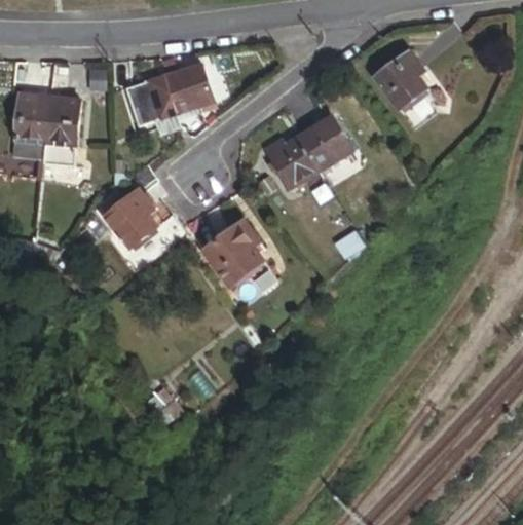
[(374,79),(399,113),(430,90),(417,74),(421,71),(409,54),(374,79)]
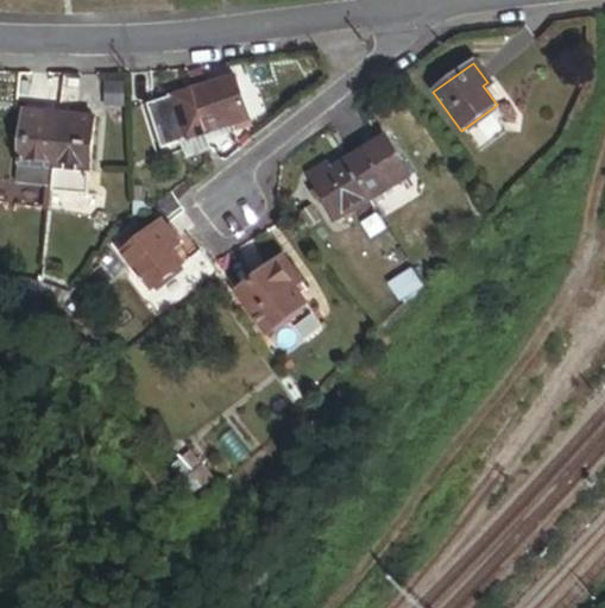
[(202,136),(249,123),(235,75),(189,88),(202,136)]
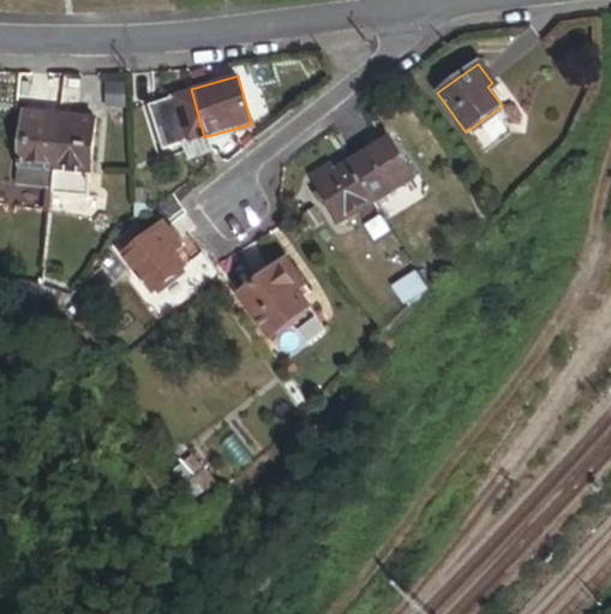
[(124,105),(124,82),(105,82),(105,105),(124,105)]
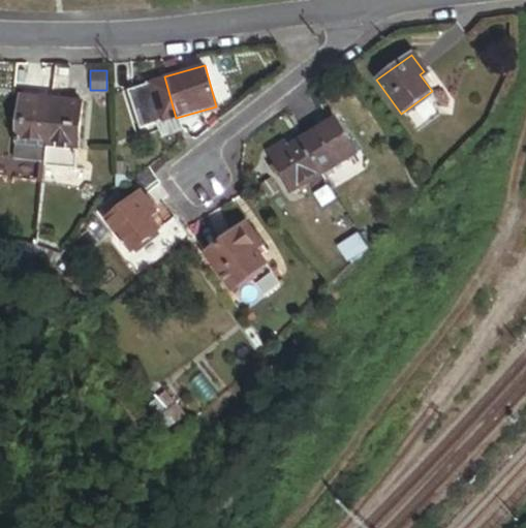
[(179,130),(176,118),(164,76),(125,87),(136,129),(154,124),(157,136),(179,130)]
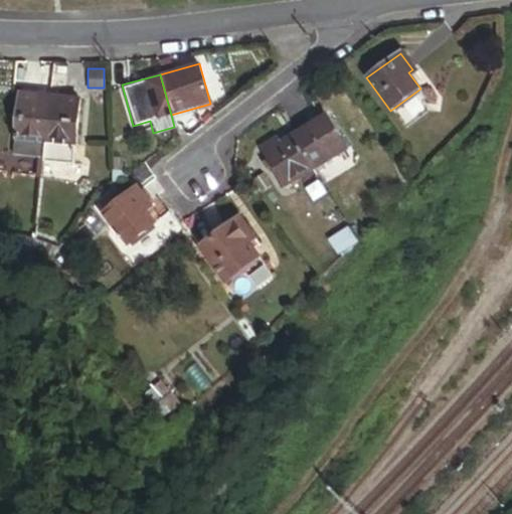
[(10,152),(41,156),(48,94),(17,90),(10,152)]
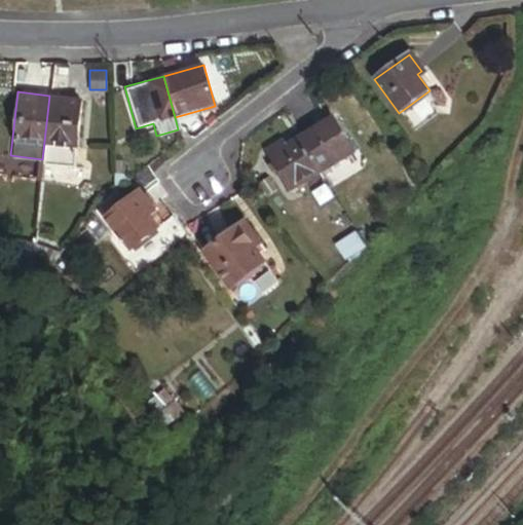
[(42,161),(73,164),(80,99),(49,96),(42,159),(42,161)]
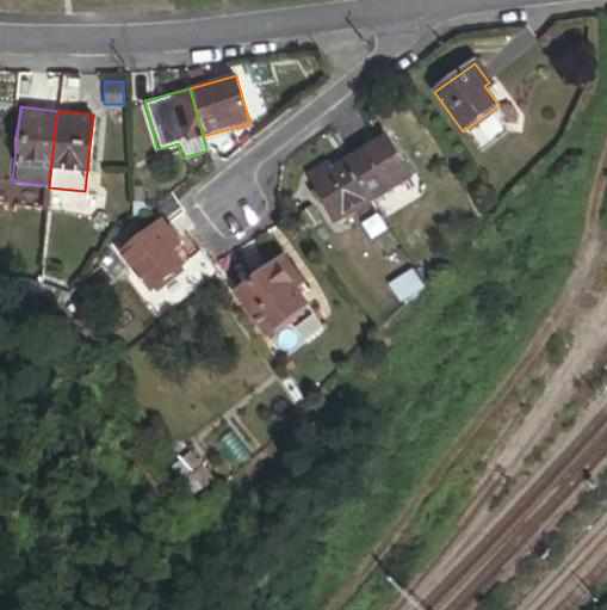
[(382,184),(419,159),(401,130),(363,154),(382,184)]
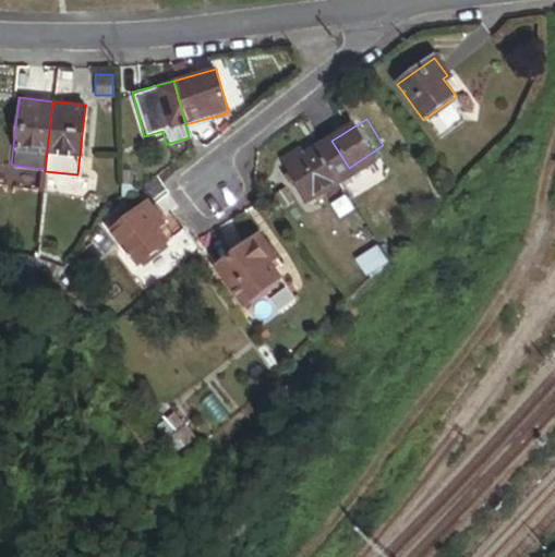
[(353,176),(349,168),(332,141),(316,150),(339,185),(353,176)]
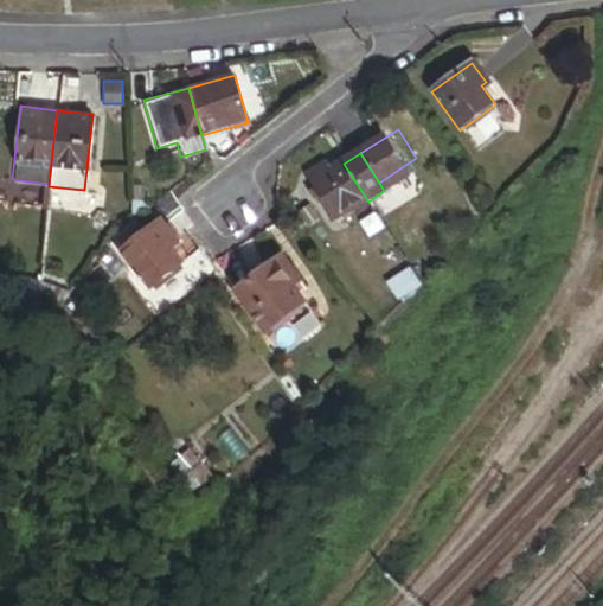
[(335,223),(369,202),(344,164),(331,172),(326,165),(306,178),(335,223)]
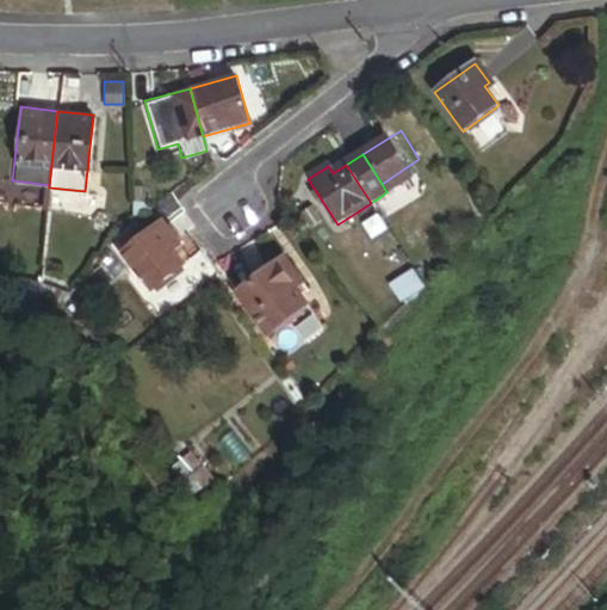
[(132,219),(148,207),(144,199),(132,198),(132,219)]
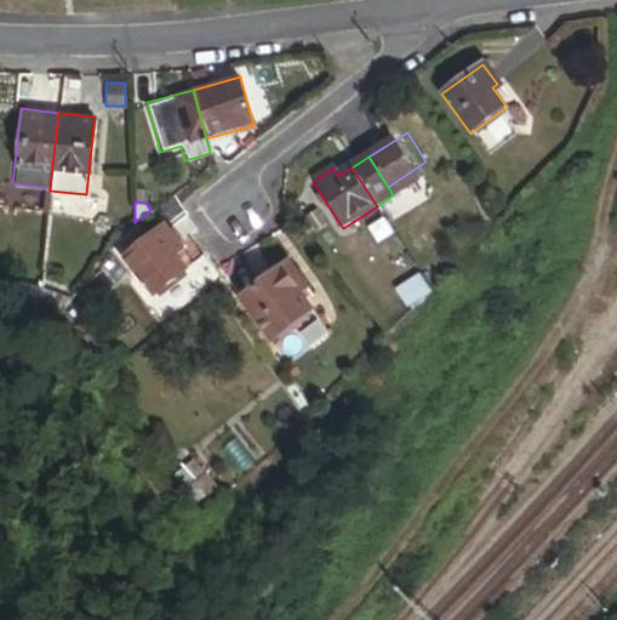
[(164,232),(160,227),(121,256),(149,295),(183,269),(172,255),(177,251),(173,246),(177,244),(166,229),(164,232)]
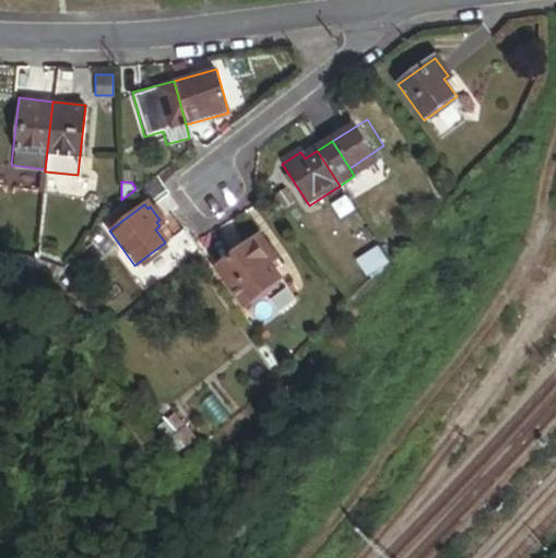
[(241,306),(279,279),(264,259),(271,254),(258,236),(244,246),(228,257),(214,268),(241,306)]
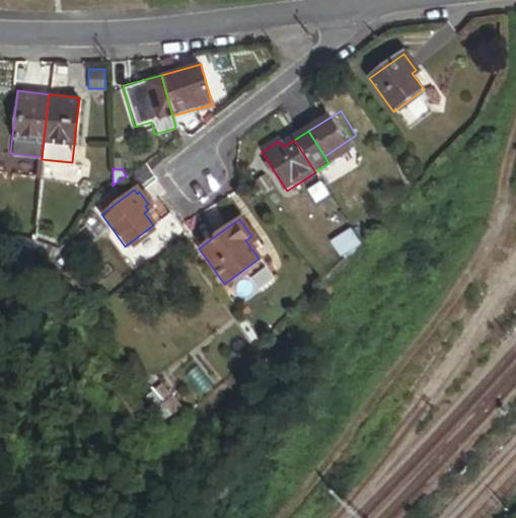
[(226,228),(224,226),(210,235),(212,238),(226,228)]
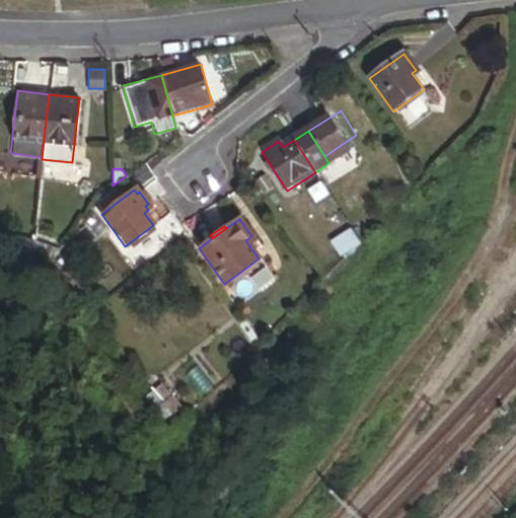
[(18,262),(29,265),(31,241),(21,240),(18,262)]
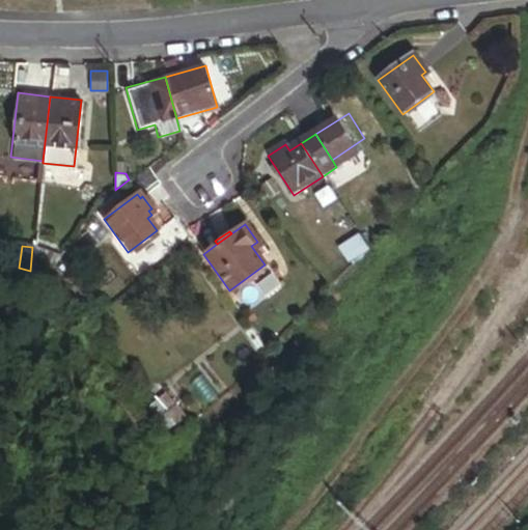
[(45,274),(52,265),(62,250),(32,247),(30,271),(45,274)]
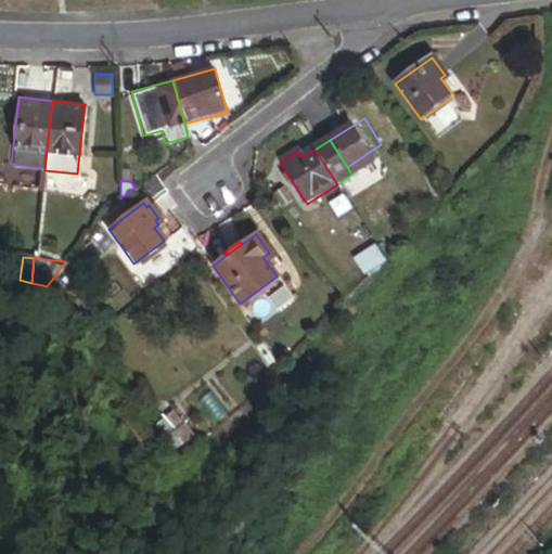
[(192,432),(171,409),(154,424),(175,447),(192,432)]
